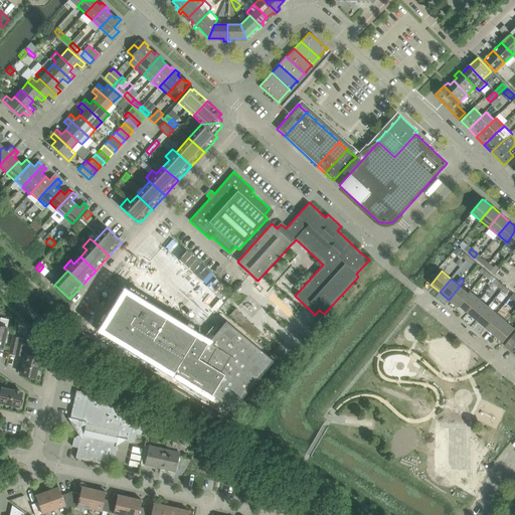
[(458,307),(460,305),(471,292),(470,292),(469,293),(460,286),(449,300),(458,307)]
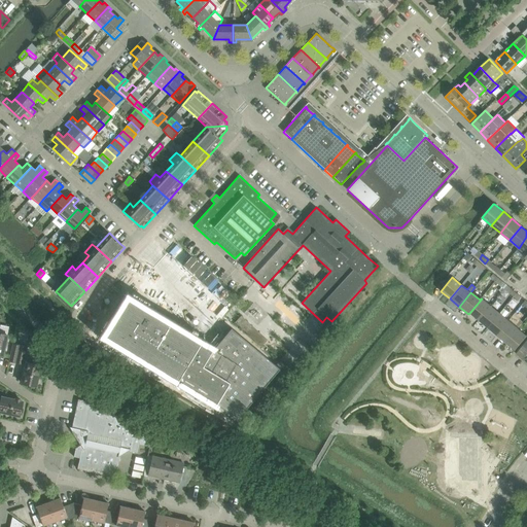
[(491,306),(482,299),(470,312),(479,320),(491,306)]
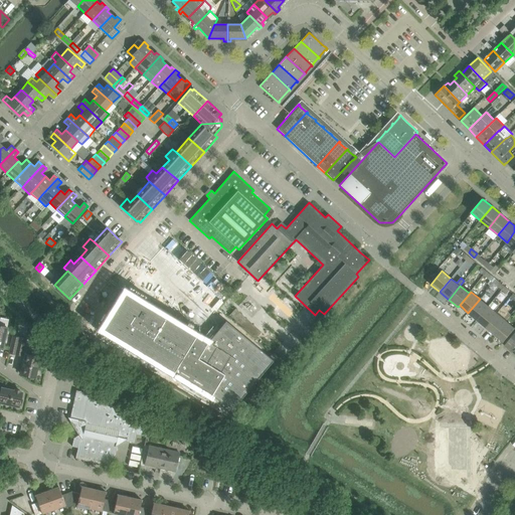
[(140,298),(123,340),(244,414),(275,362),(230,322),(217,346),(140,298)]
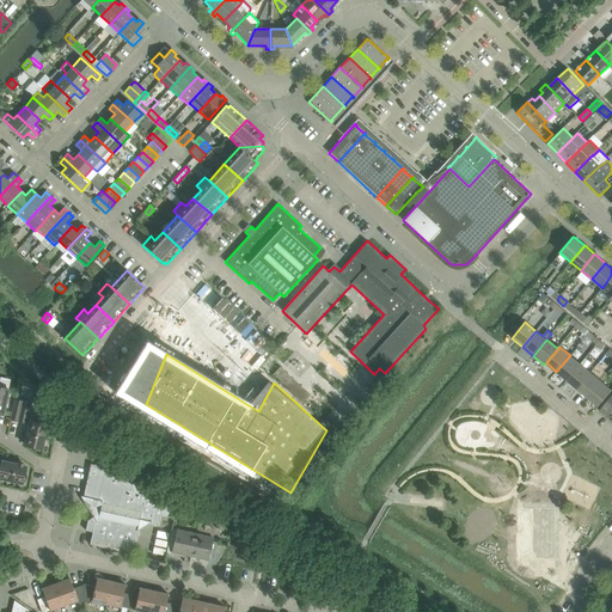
[(556,372),(567,380),(580,363),(570,355),(556,372)]
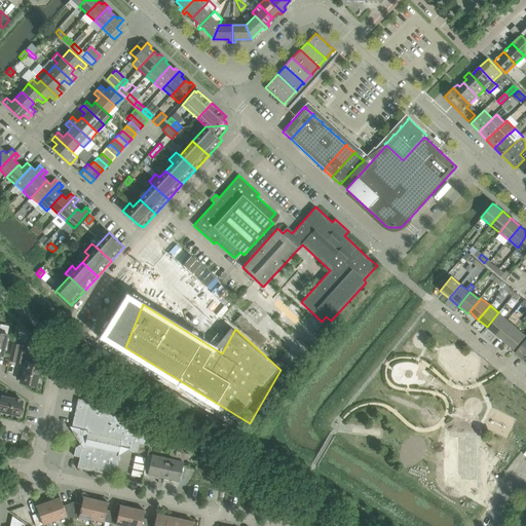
[(508,321),(498,312),(487,327),(496,334),(508,321)]
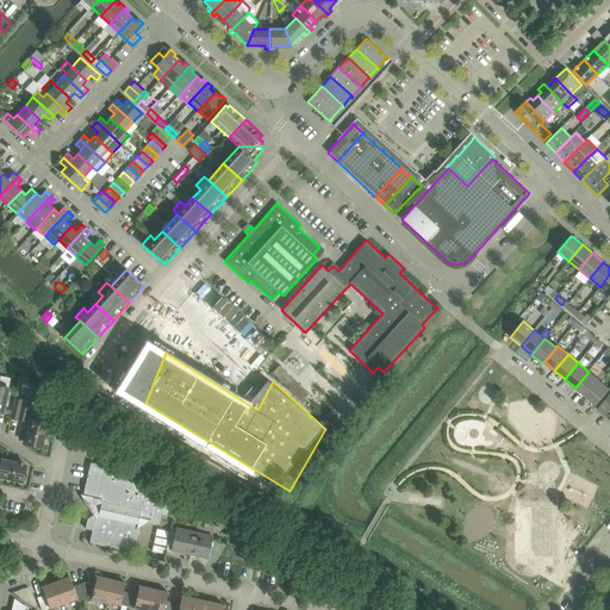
[(272,373),(285,385),(292,378),(279,366),(272,373)]
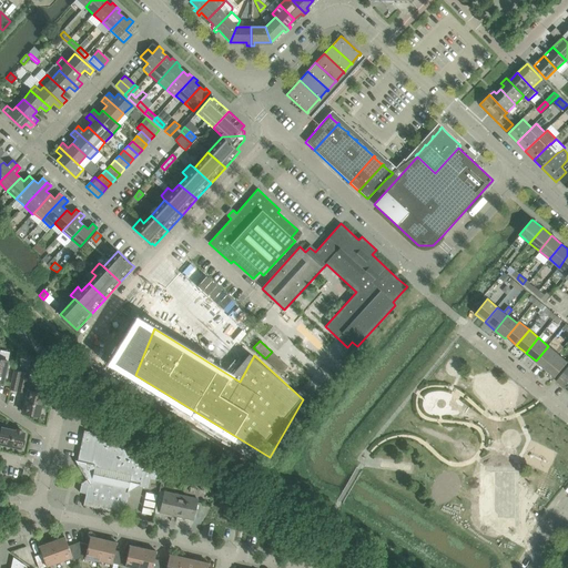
[(536,361),(546,369),(558,354),(548,346),(536,361)]
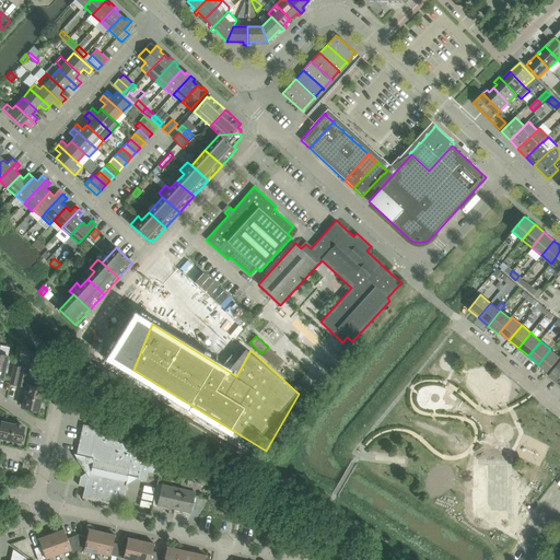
[(548,372),(559,358),(550,349),(538,364),(548,372)]
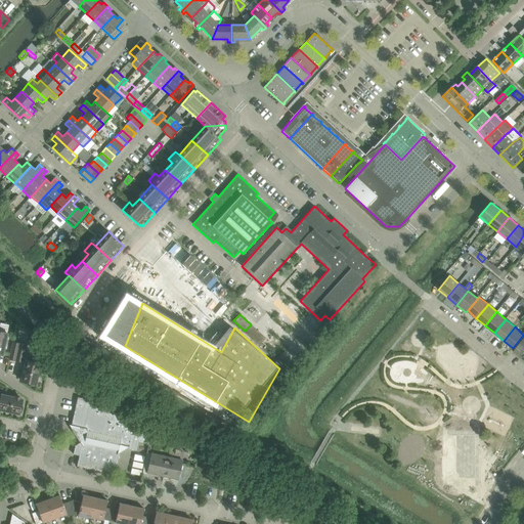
[(26,344),(13,342),(9,359),(22,362),(26,344)]
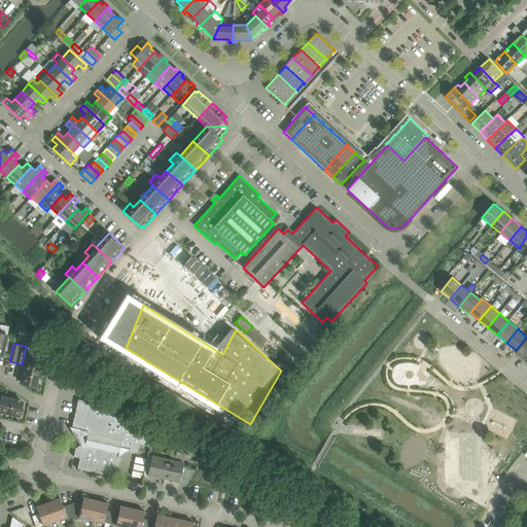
[(33,358),(27,357),(22,383),(29,385),(28,386),(33,387),(33,386),(35,386),(39,373),(40,373),(41,367),(40,367),(40,365),(32,363),(33,358)]
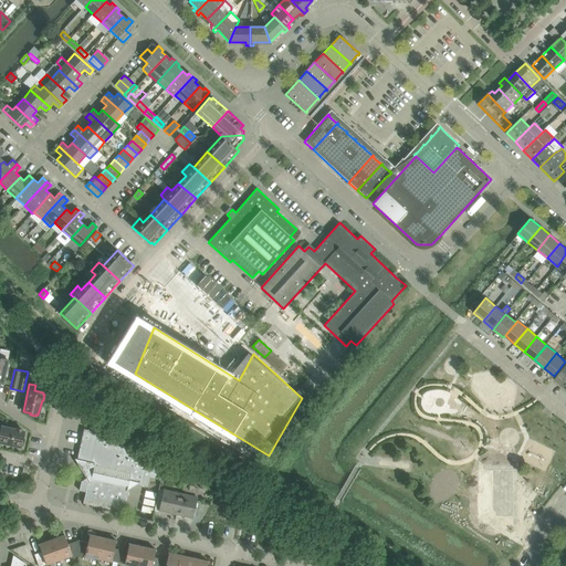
[(1,427),(0,426),(0,441),(21,447),(21,444),(23,444),(24,439),(22,439),(24,431),(21,431),(22,429),(17,428),(17,430),(1,427)]
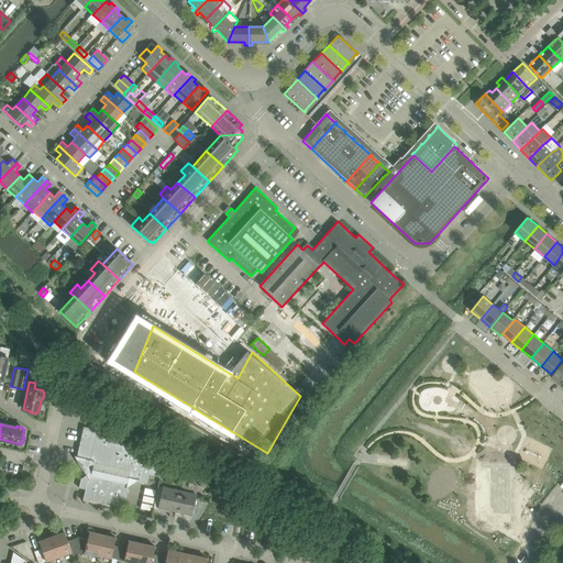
[(91,462),(94,463),(100,431),(84,427),(76,459),(91,462)]
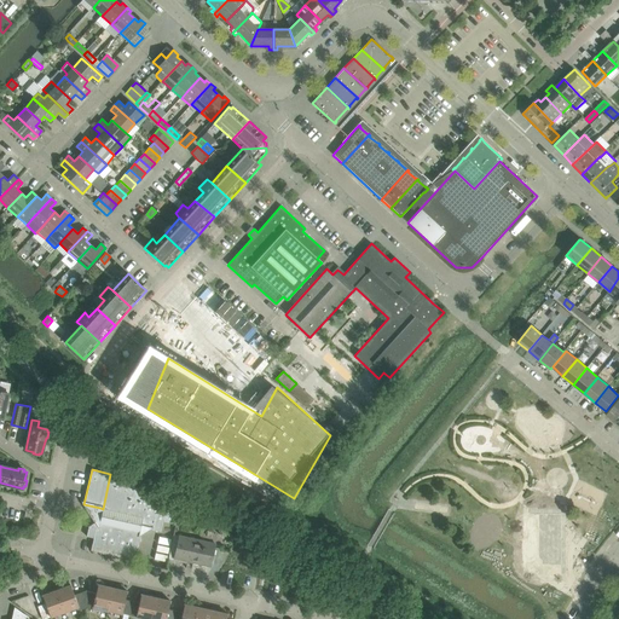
[(110,474),(103,509),(121,513),(127,486),(129,478),(110,474)]
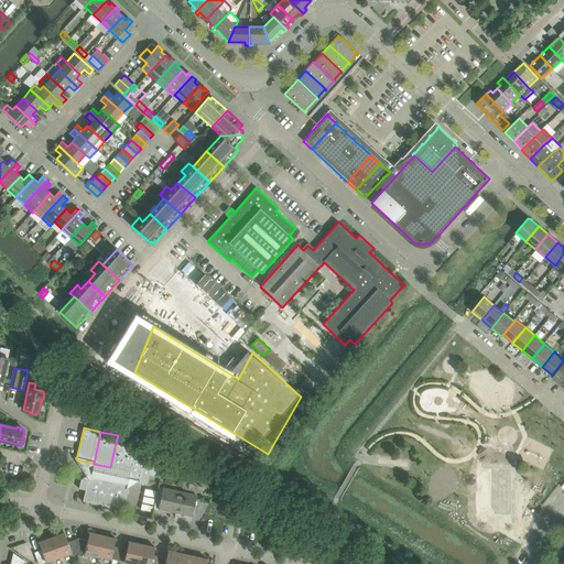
[(134,447),(116,443),(110,467),(130,472),(134,454),(136,446),(134,447)]
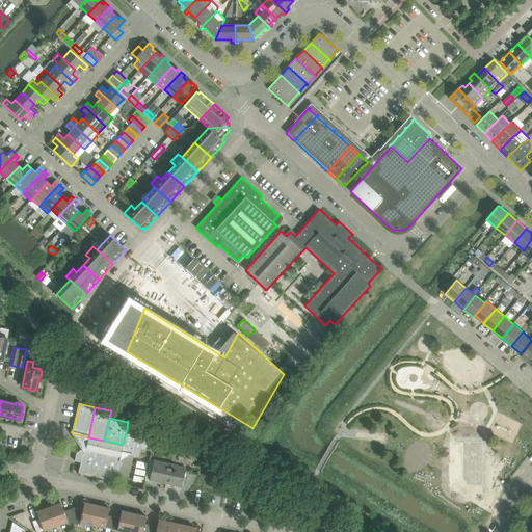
[(127,428),(123,445),(121,453),(126,454),(138,457),(140,449),(151,451),(154,434),(127,428)]
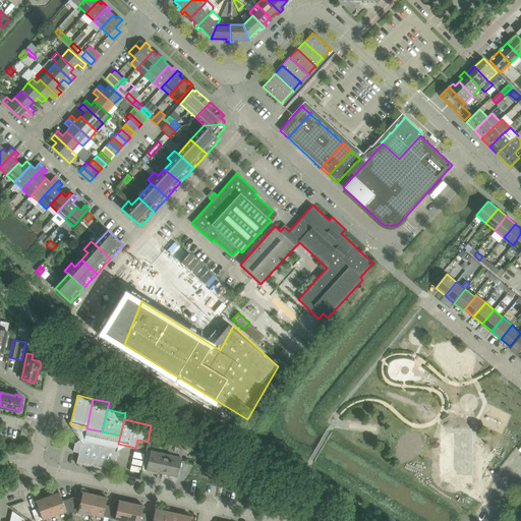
[(87,428),(84,427),(83,435),(82,440),(100,444),(119,448),(121,447),(123,445),(118,444),(120,436),(102,431),(87,428)]
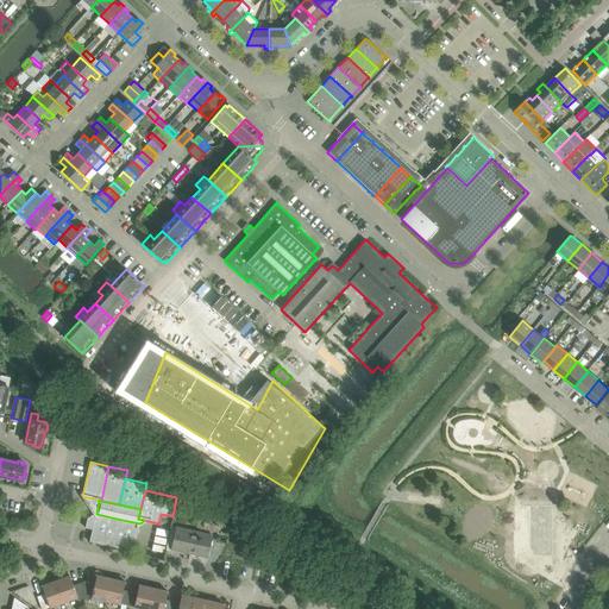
[(110,546),(117,519),(96,514),(95,514),(95,515),(94,515),(94,514),(87,519),(85,528),(92,529),(89,541),(110,546)]
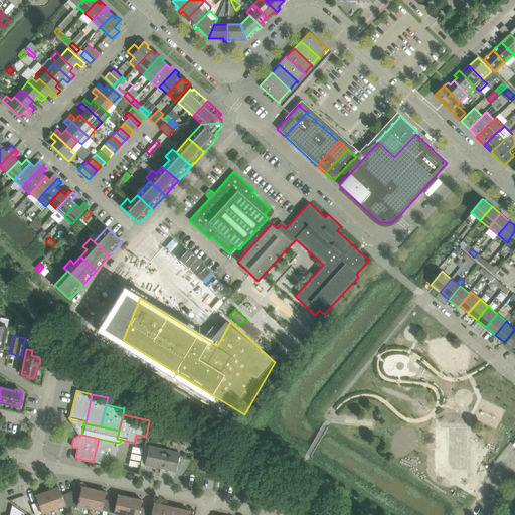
[(118,443),(99,439),(93,462),(113,467),(118,443)]
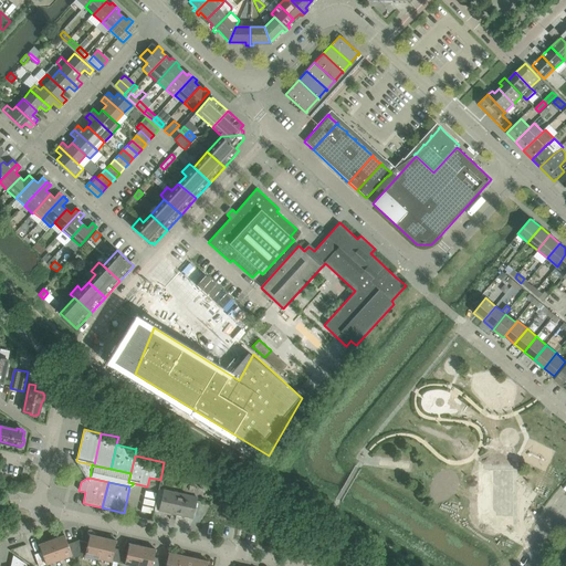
[(182,494),(158,489),(154,512),(171,515),(171,513),(192,519),(196,501),(197,499),(197,498),(196,498),(187,495),(182,494)]
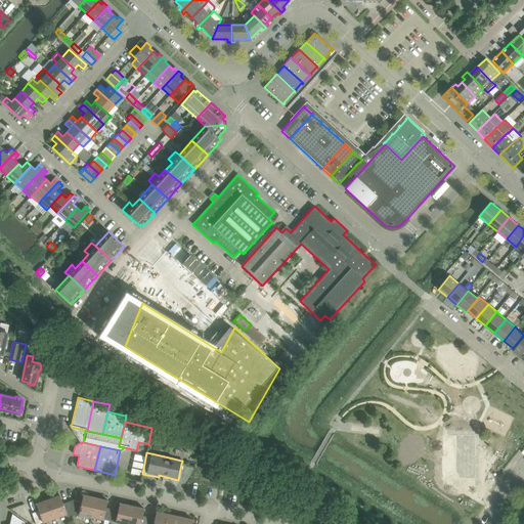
[(79,514),(91,517),(95,497),(88,496),(88,493),(80,491),(79,498),(82,498),(81,501),(73,500),(73,515),(78,516),(79,514)]
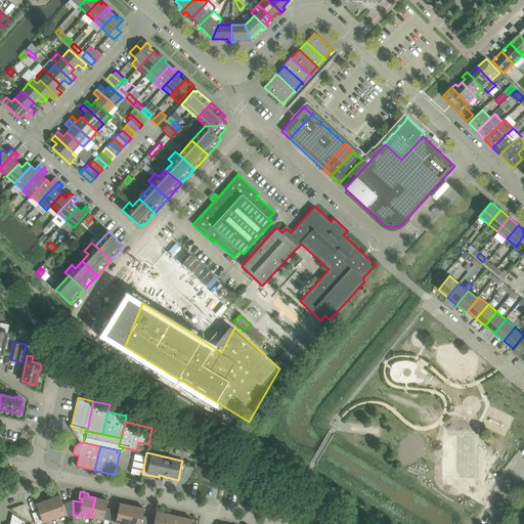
[(59,495),(48,499),(54,518),(67,514),(68,517),(73,515),(73,500),(62,504),(59,495)]
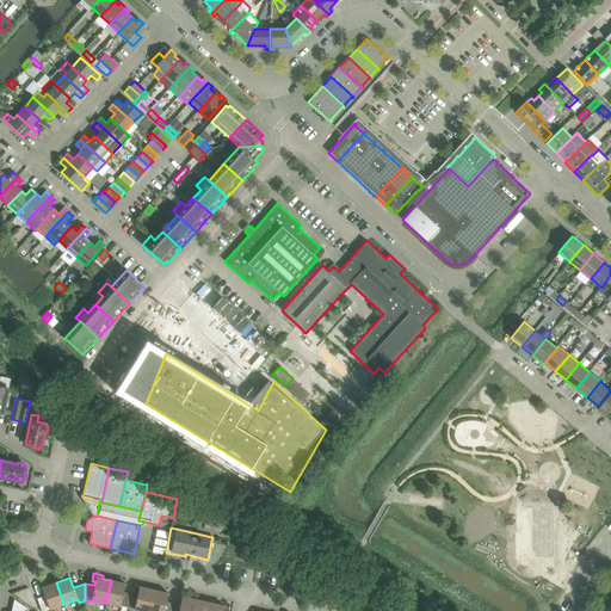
[(106,603),(128,608),(130,593),(123,592),(125,584),(111,580),(106,603)]
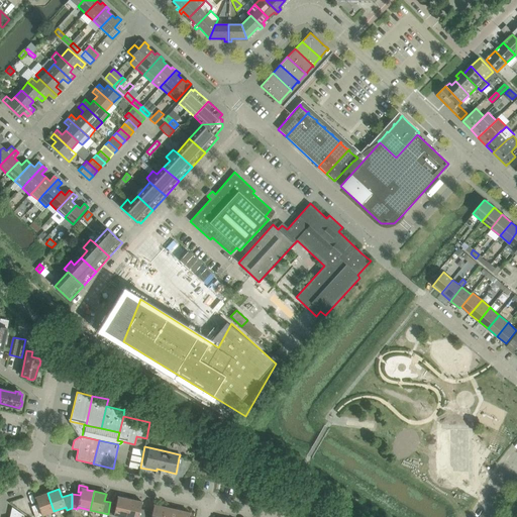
[(34,516),(37,516),(54,511),(47,493),(35,497),(38,504),(31,507),(34,515),(34,516)]
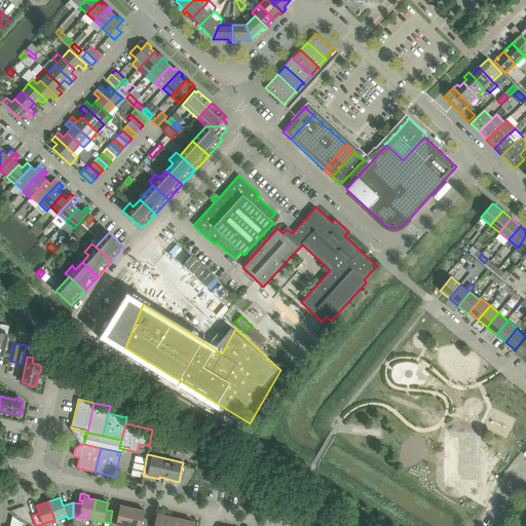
[(110,523),(123,525),(127,525),(133,508),(120,505),(118,513),(112,511),(110,523)]
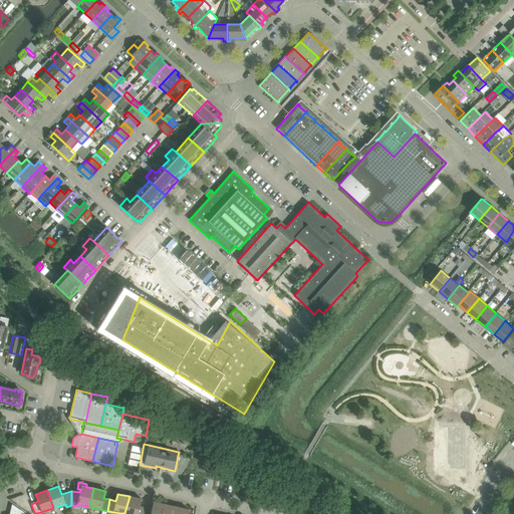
[(124,513),(144,513),(146,507),(140,506),(142,499),(130,496),(124,513)]
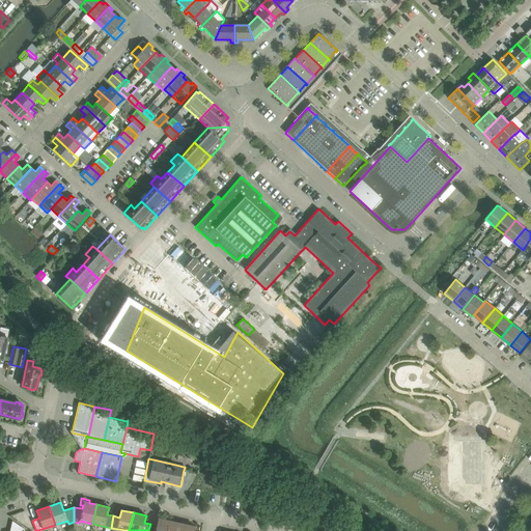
[(148,530),(168,530),(170,521),(158,519),(157,526),(150,524),(148,530)]
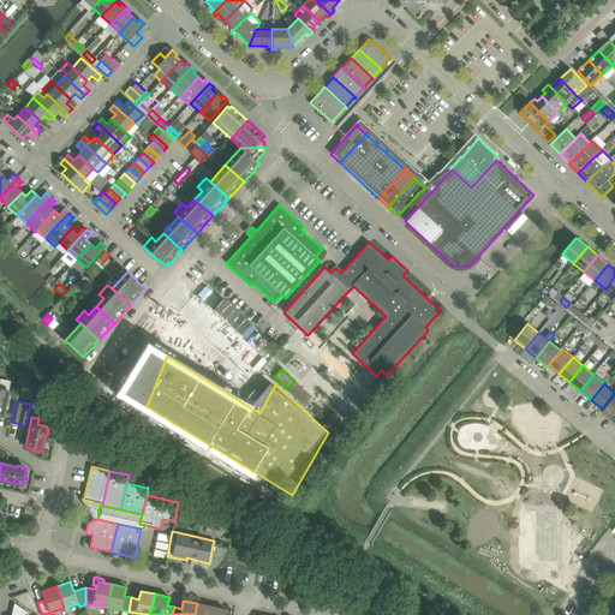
[(195,614),(209,614),(212,607),(197,603),(195,614)]
